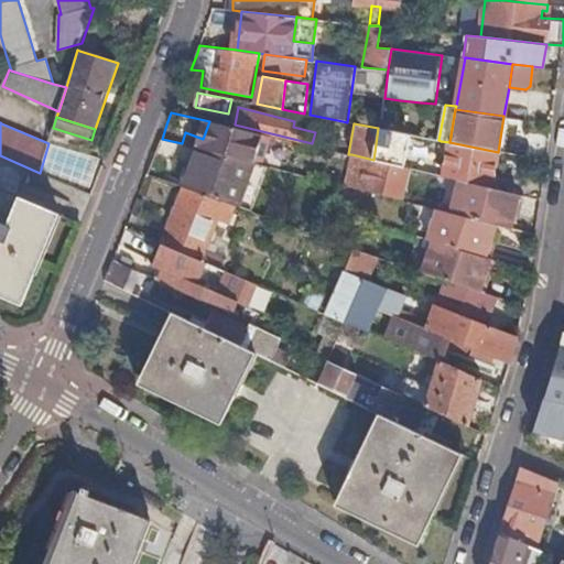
[(378,128),(373,160),(390,164),(404,167),(411,134),(393,131),(378,128)]
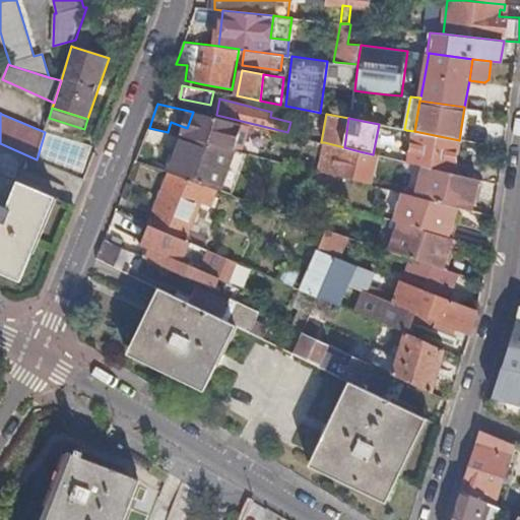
[(266,132),(232,123),(226,142),(262,151),(263,148),(279,152),(283,139),(265,134),(266,132)]
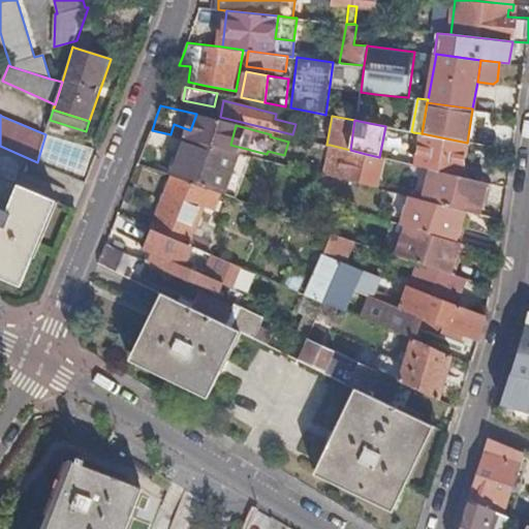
[(417,155),(416,165),(423,166),(433,168),(461,176),(465,153),(470,154),(472,144),(467,143),(422,133),(413,132),(409,153),(417,155)]
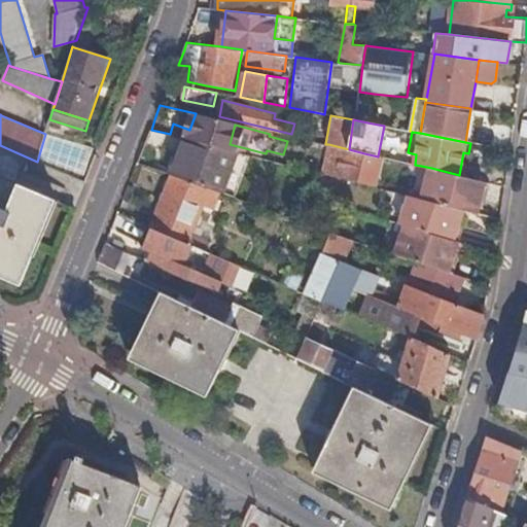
[(174,175),(219,191),(222,192),(236,150),(186,138),(174,175)]
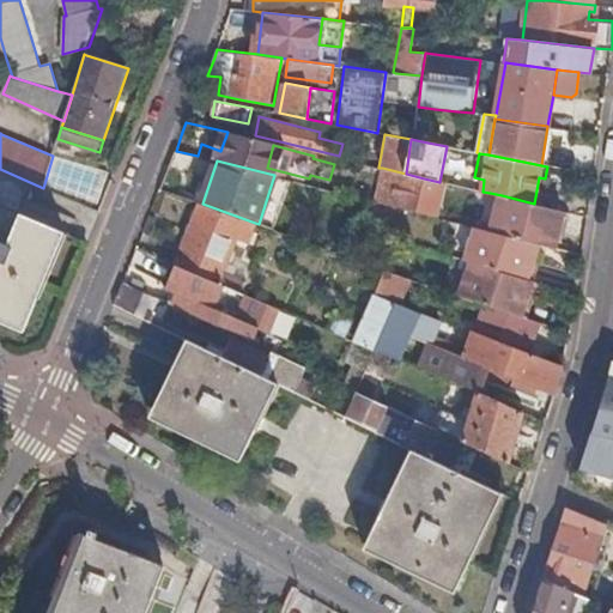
[(372,201),(416,212),(424,178),(406,174),(382,168),(372,201)]
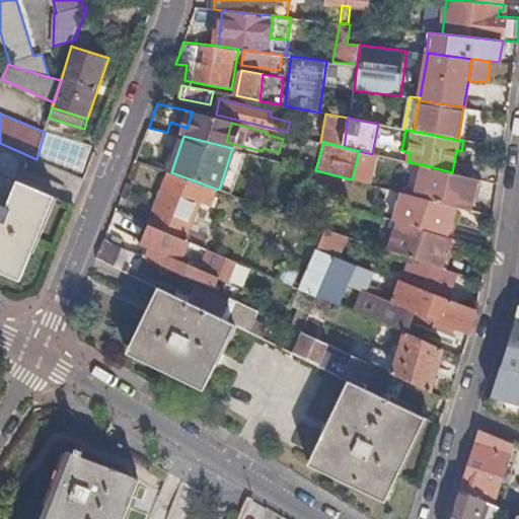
[(219,190),(232,195),(245,152),(232,148),(219,190)]
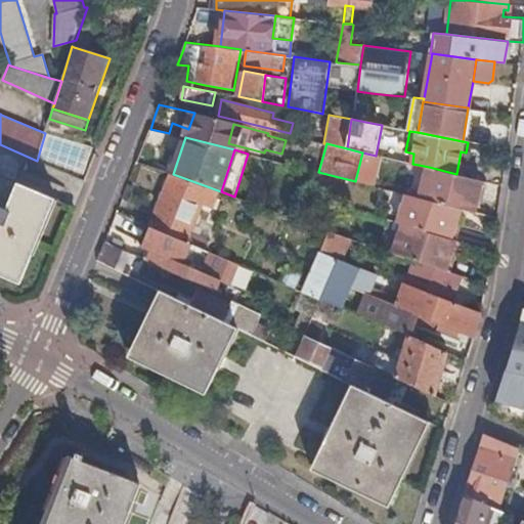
[(355,181),(373,185),(380,157),(376,156),(362,153),(355,181)]
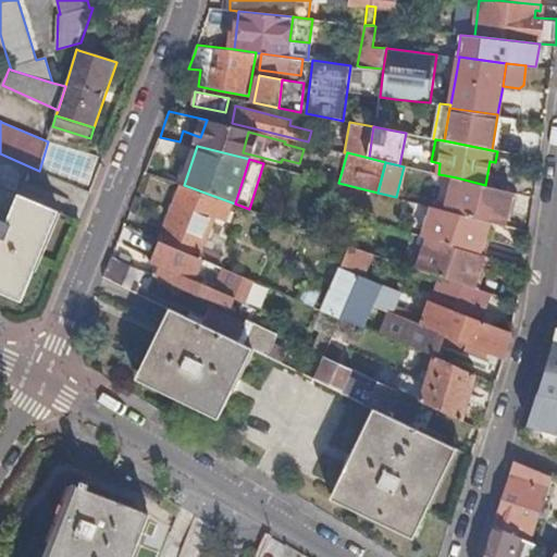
[(447,210),(492,222),(506,225),(514,192),(485,185),(456,177),(447,210)]
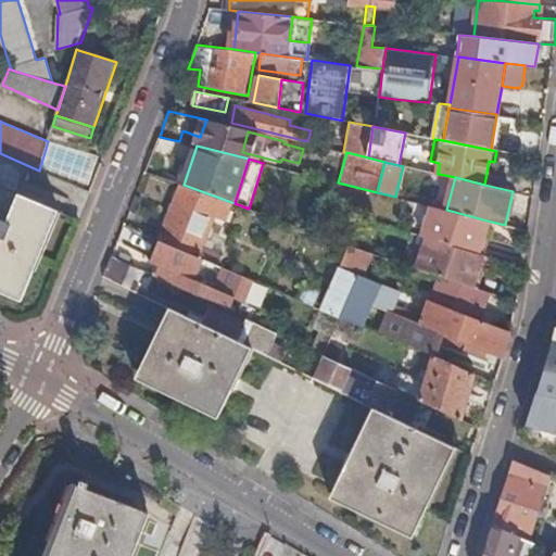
[(161,240),(202,258),(219,266),(224,255),(202,245),(214,216),(225,219),(231,202),(184,185),(161,240)]
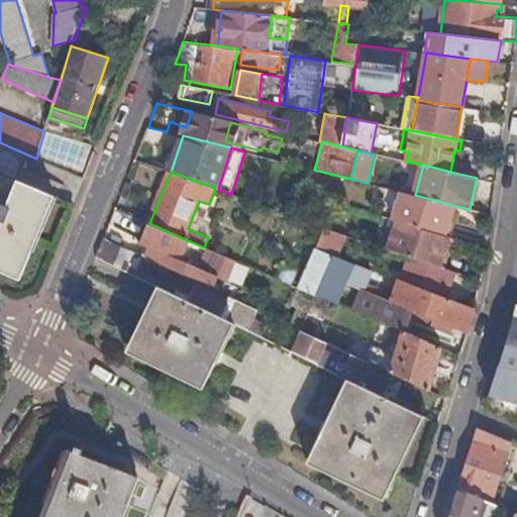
[(0,263),(24,273),(33,249),(29,248),(50,193),(18,180),(6,207),(0,204),(0,263)]
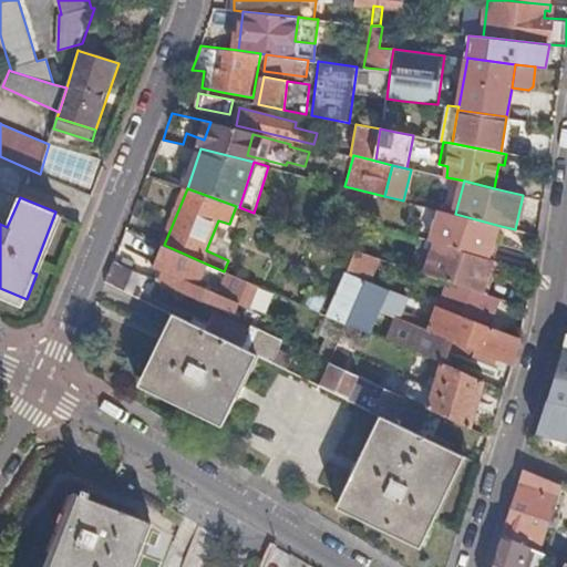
[(436,243),(426,274),(451,281),(488,295),(490,292),(480,289),(482,285),(486,286),(495,259),(485,256),(487,249),(492,251),(501,226),(455,214),(441,210),(431,241),(436,243)]
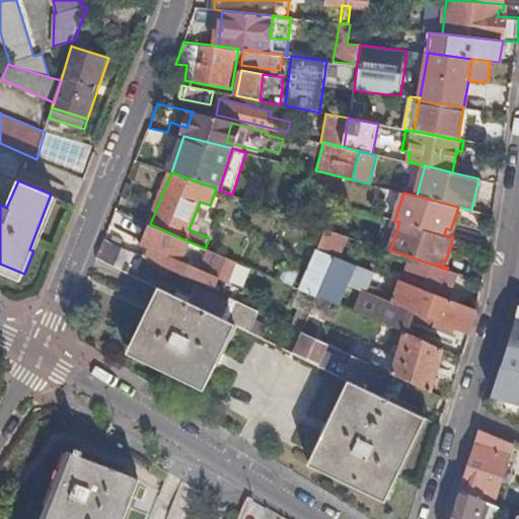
[(189,241),(150,224),(141,244),(149,248),(145,257),(214,290),(219,279),(228,283),(237,263),(210,250),(201,270),(180,261),(189,241)]
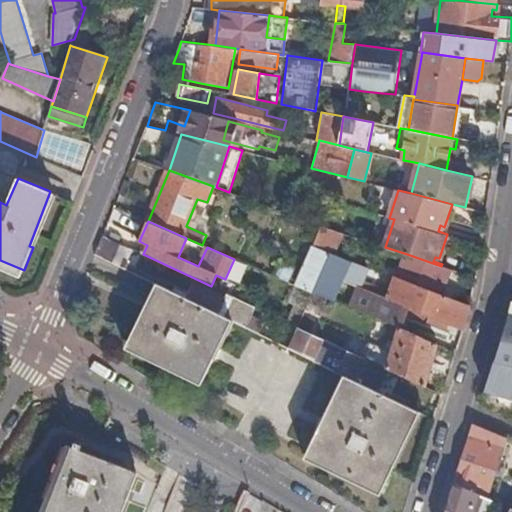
[(319,243),(341,250),(347,235),(324,227),(319,243)]
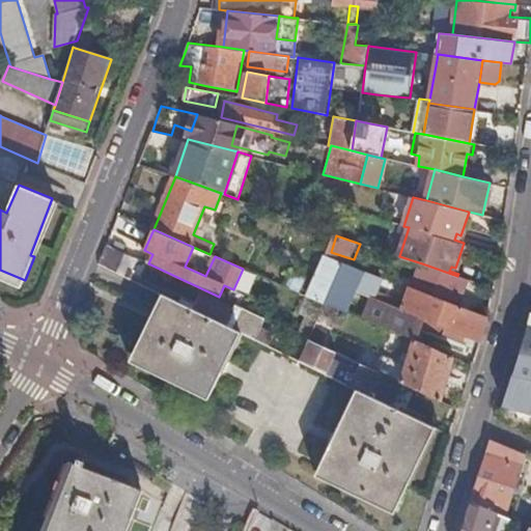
[(100,262),(131,278),(138,259),(108,244),(104,253),(100,262)]
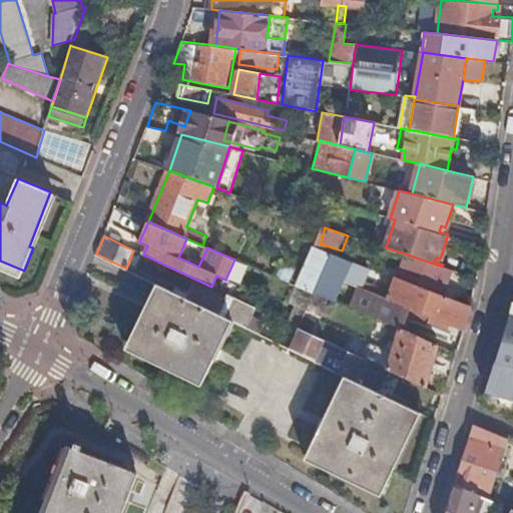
[(298,287),(314,294),(330,253),(314,246),(297,286),(298,287)]
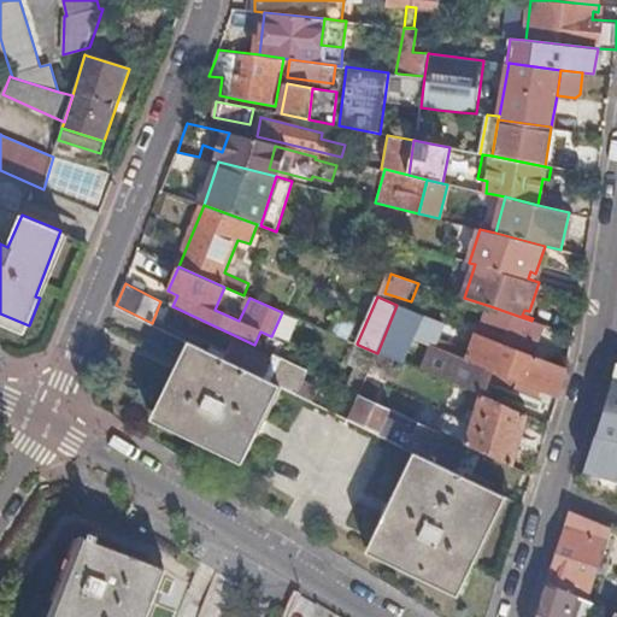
[(459,388),(482,394),(489,369),(517,380),(515,386),(536,395),(539,388),(559,397),(568,371),(534,358),(546,325),(532,321),(491,306),(481,338),(479,336),(470,359),(466,358),(434,345),(442,322),(397,305),(377,353),(459,388)]
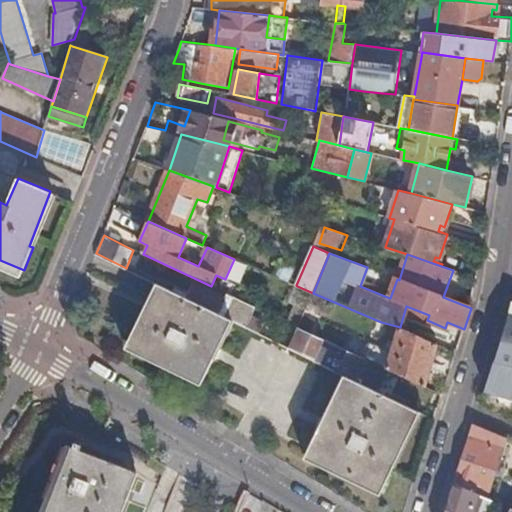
[(390,298),(397,279),(394,278),(387,297),(390,298)]
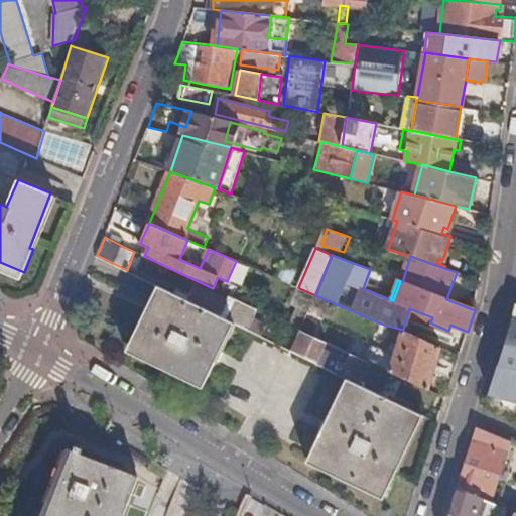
[(222,314),(221,316),(233,321),(249,330),(259,309),(230,296),(229,300),(197,285),(189,298),(222,314)]
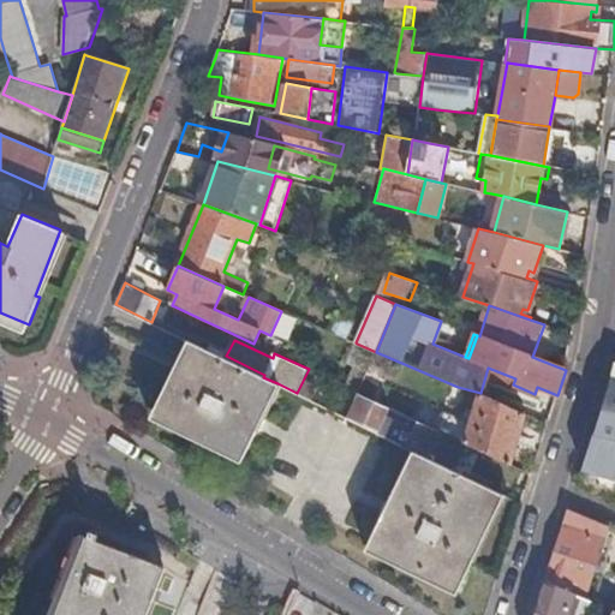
[(255,430),(278,383),(263,377),(196,344),(174,390),(168,388),(156,412),(248,457),(258,433),(255,430)]
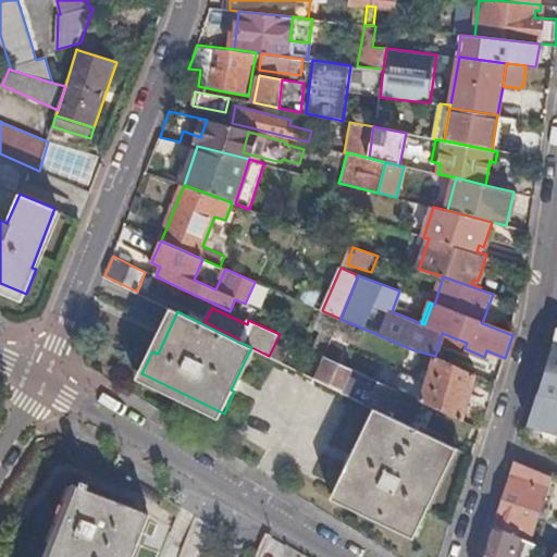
[(332,337),(341,319),(323,311),(314,329),(332,337)]
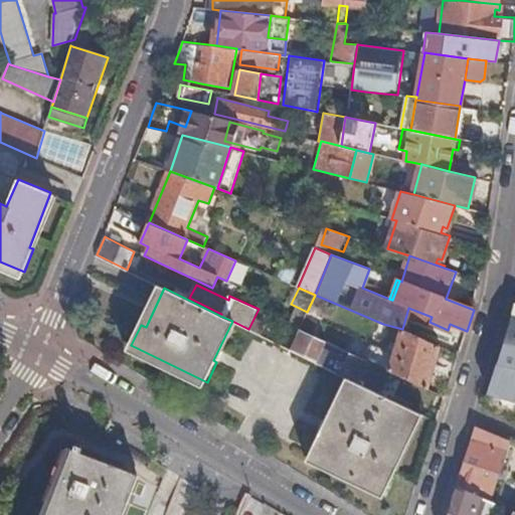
[(505,340),(497,364),(514,368),(514,309),(513,314),(505,340)]
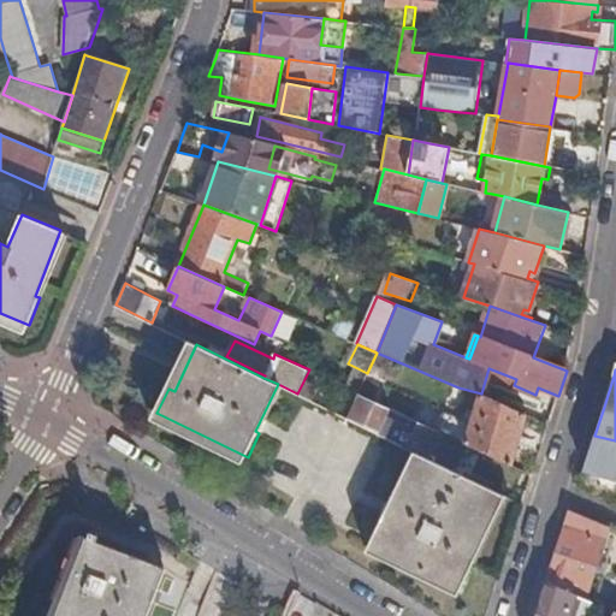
[(471,427),(465,443),(467,444),(496,458),(511,466),(526,414),(481,394),(475,410),(467,408),(462,425),(471,427)]
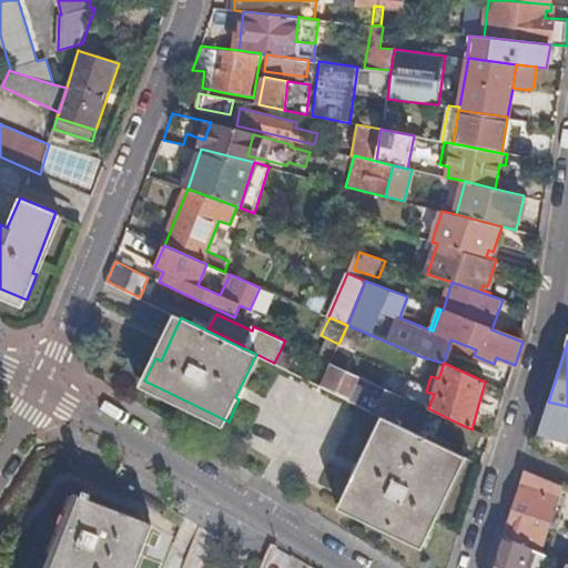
[(324,387),(352,401),(362,377),(335,364),(324,387)]
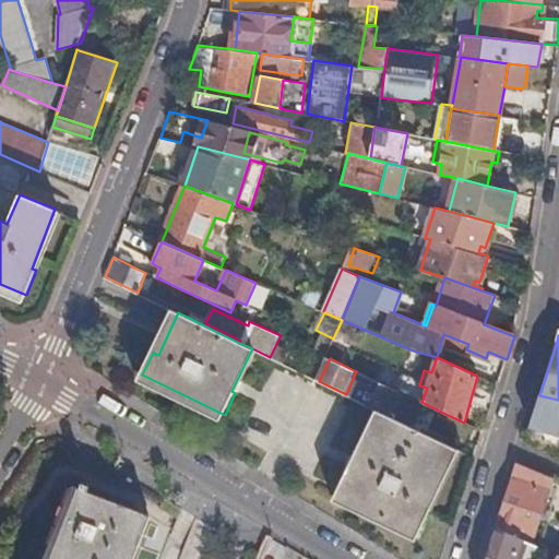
[(353,399),(380,412),(413,427),(424,403),(421,402),(380,383),(376,393),(359,385),(353,399)]
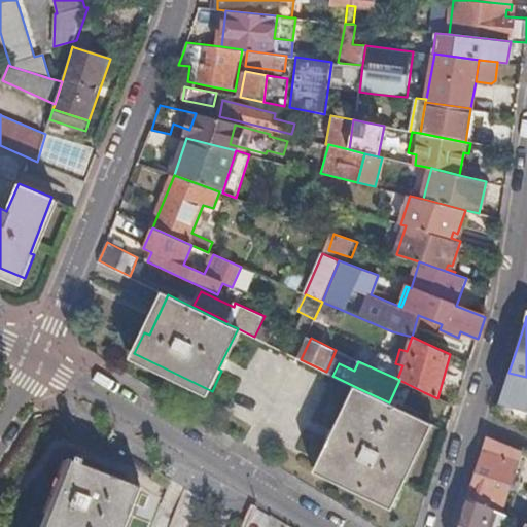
[(526,377),(508,373),(502,394),(495,417),(526,430),(526,377)]
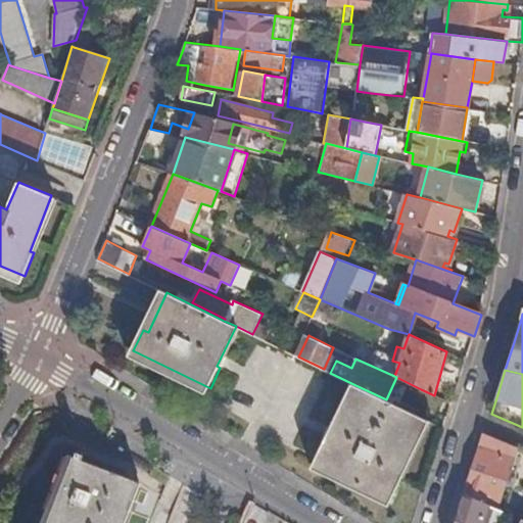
[(399,473),(426,419),(386,399),(355,385),(329,439),(326,437),(314,462),(390,500),(402,475),(399,473)]
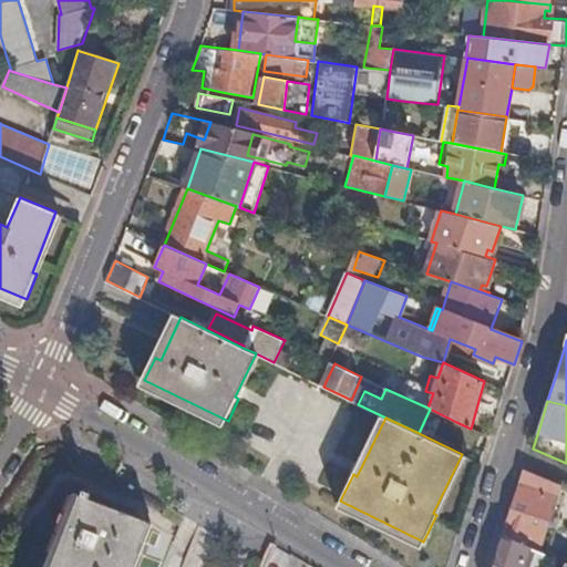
[(476,449),(483,434),(471,429),(456,422),(450,435),(476,449)]
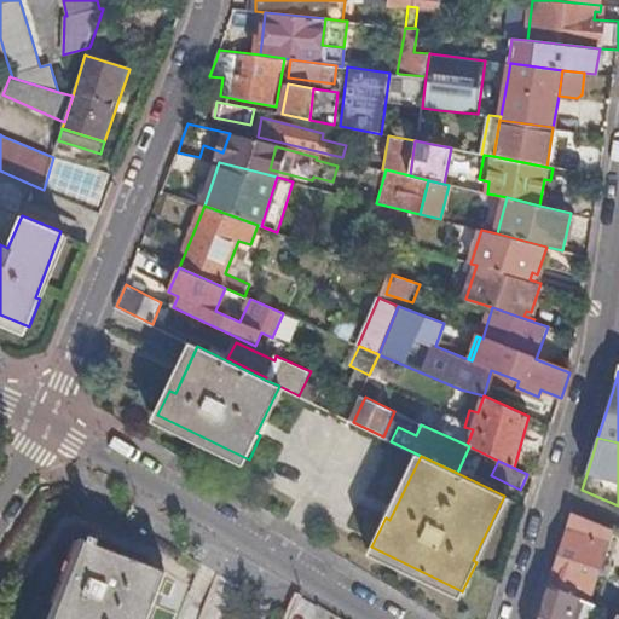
[(573,514),(550,584),(588,601),(609,528),(573,514)]
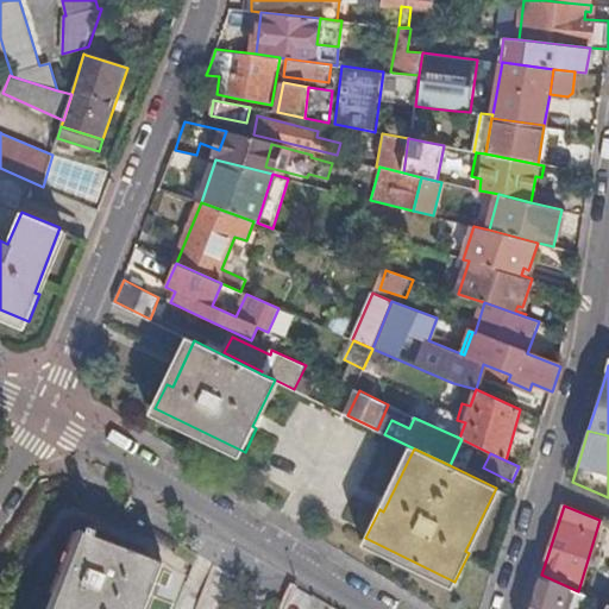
[(99,531),(89,526),(88,531),(74,567),(61,600),(57,608),(144,608),(155,581),(163,560),(98,537),(99,531)]
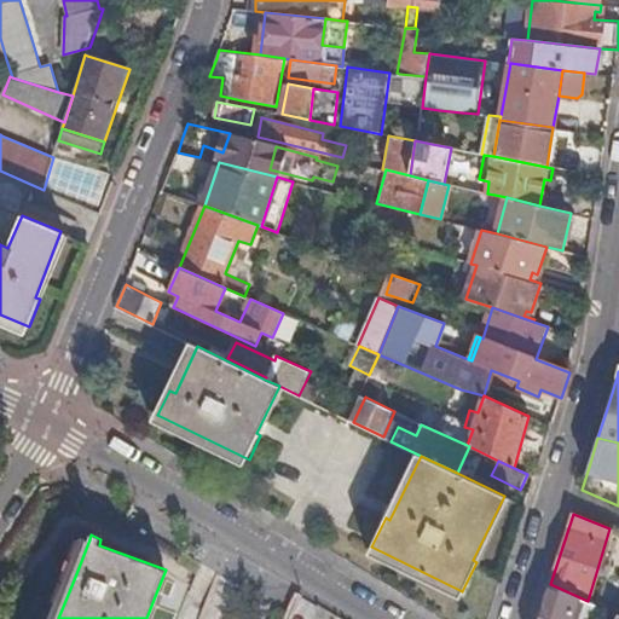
[(203,563),(183,550),(178,560),(198,573),(203,563)]
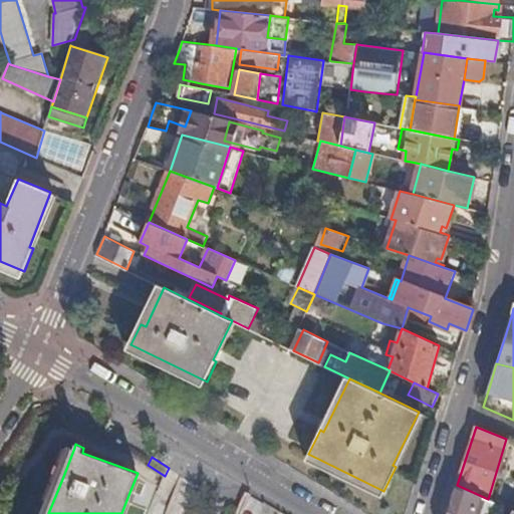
[(457,485),(448,513),(487,513),(495,502),(492,501),(488,499),(457,485)]
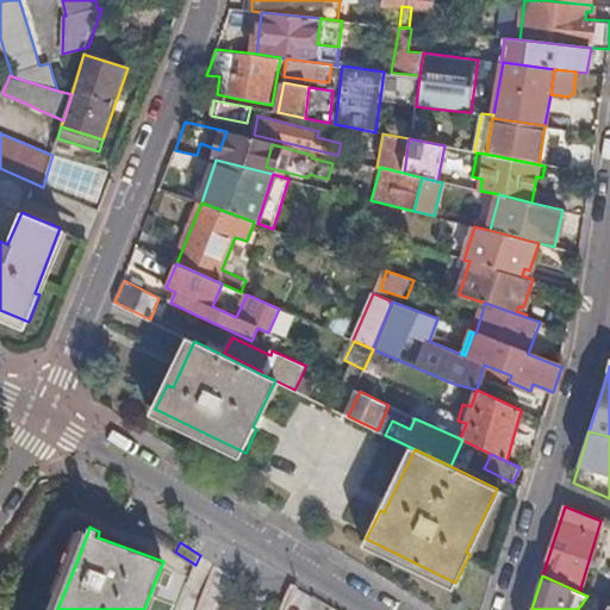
[(589,584),(584,595),(587,596),(591,597),(596,587),(589,584)]
